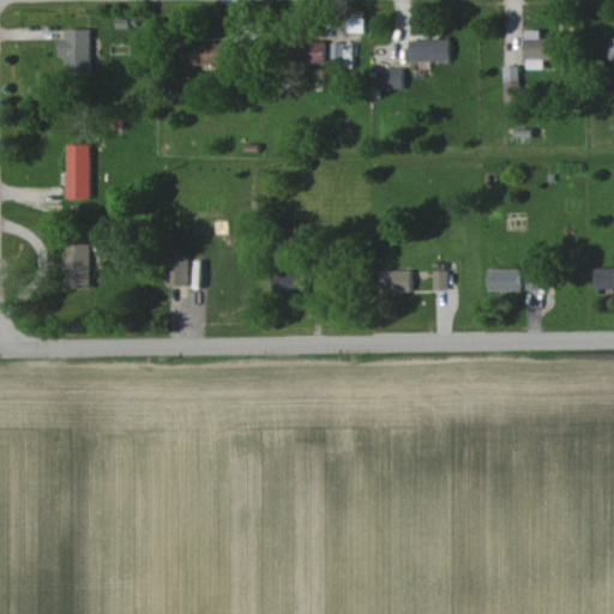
[(91,29),(67,29),(66,38),(60,37),(60,56),(68,56),(68,71),(91,71),(91,29)]
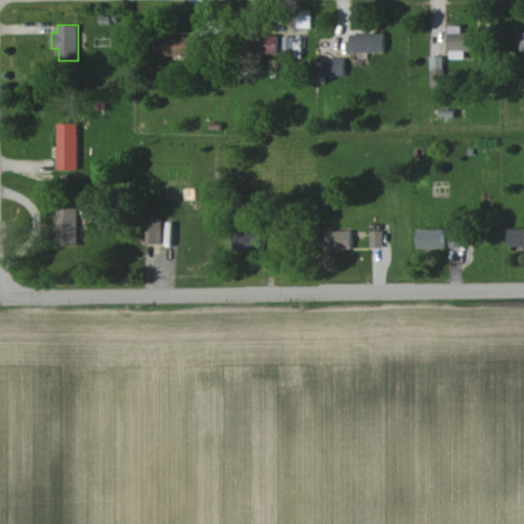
[(463,25),(448,26),(449,51),(478,50),(478,33),(463,33),(463,25)]
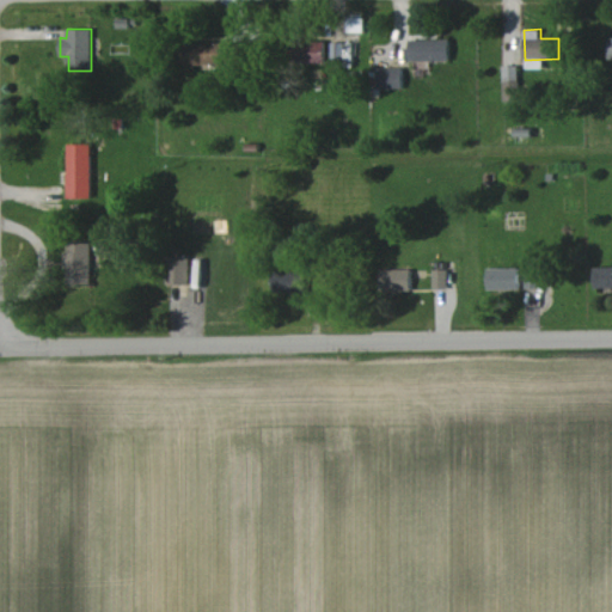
[(410,40),(411,60),(451,60),(451,38),(410,40)]
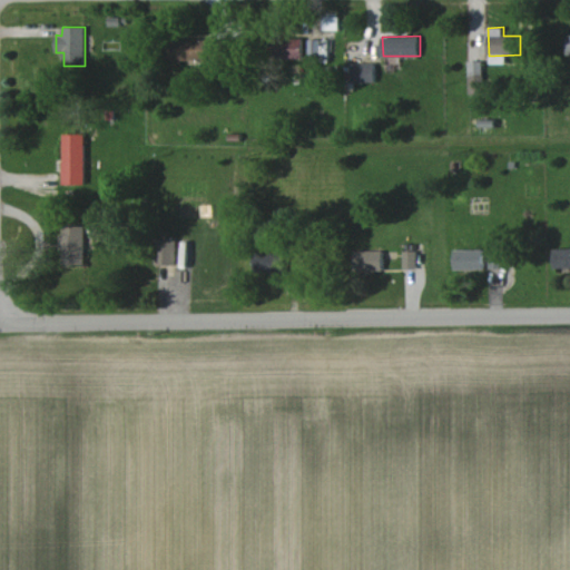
[(304,58),(303,38),(273,39),(274,59),(304,58)]
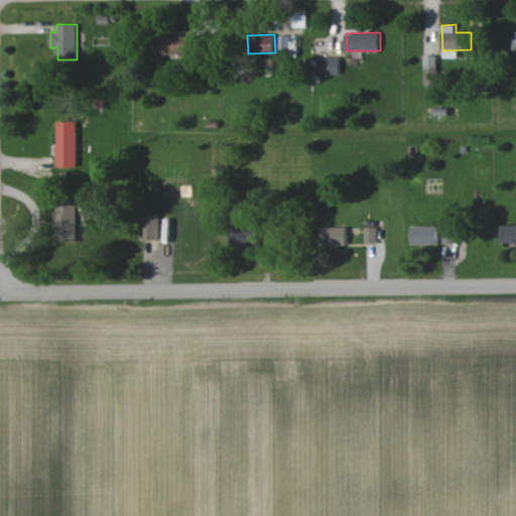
[(187,35),(153,36),(154,56),(187,55),(187,35)]
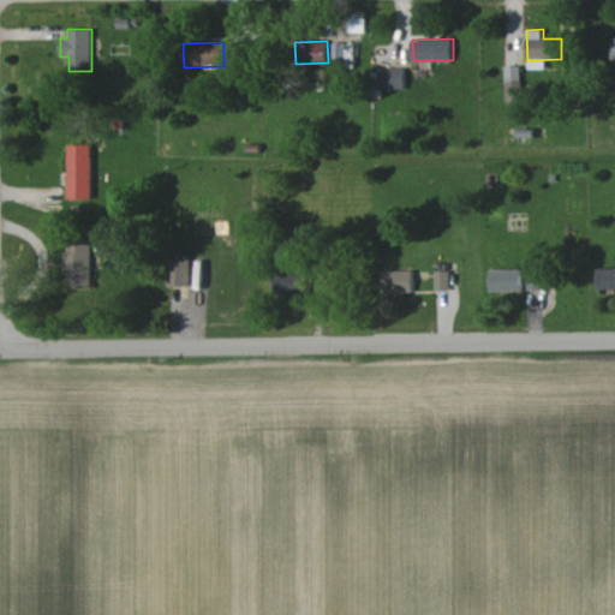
[(333,61),(346,61),(346,42),(333,42),(333,61)]
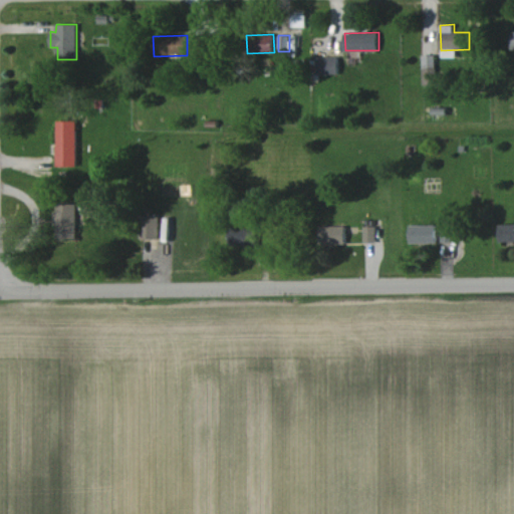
[(318,57),(319,74),(339,73),(338,56),(318,57)]
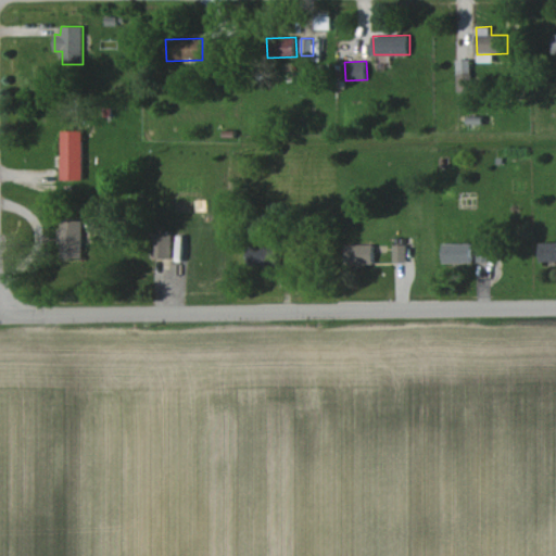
[(61,130),(62,180),(84,179),(83,130),(61,130)]
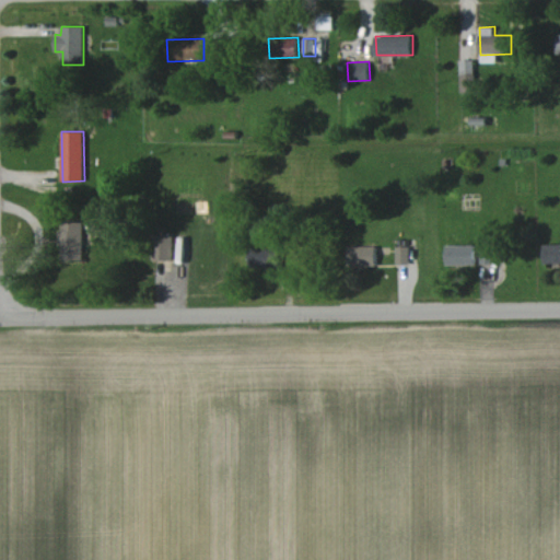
[(84,259),(83,222),(60,222),(61,259),(84,259)]
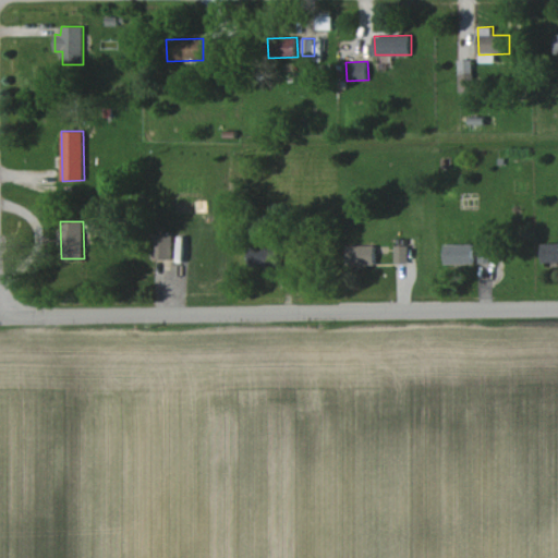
[(172,259),(172,234),(153,234),(153,258),(172,259)]
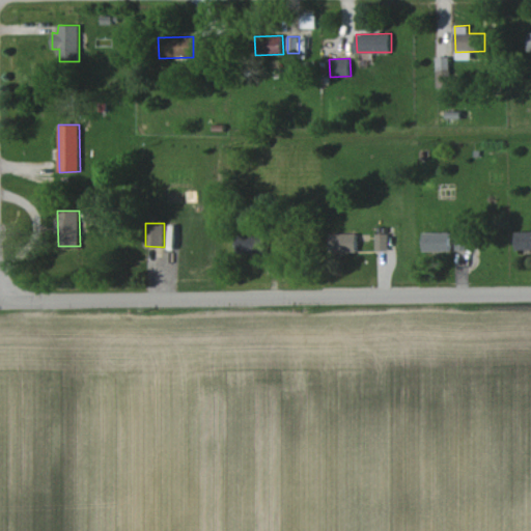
[(515,250),(530,249),(530,230),(515,231),(515,250)]
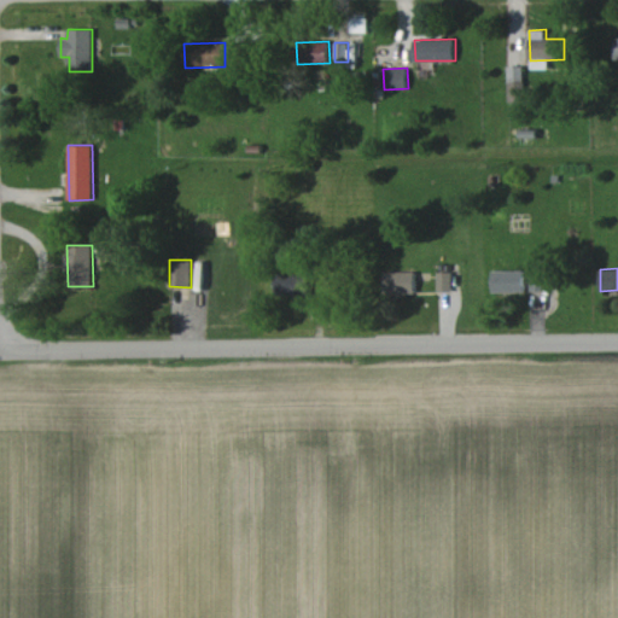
[(493,292),(524,291),(523,270),(493,270),(493,292)]
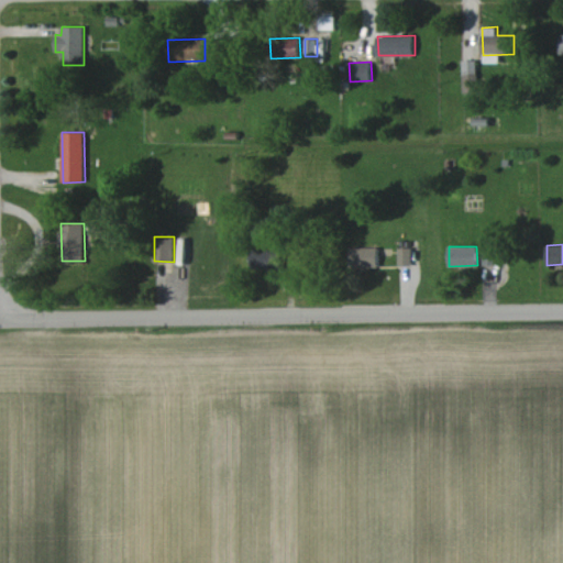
[(484,265),(496,264),(495,246),(483,246),(484,265)]
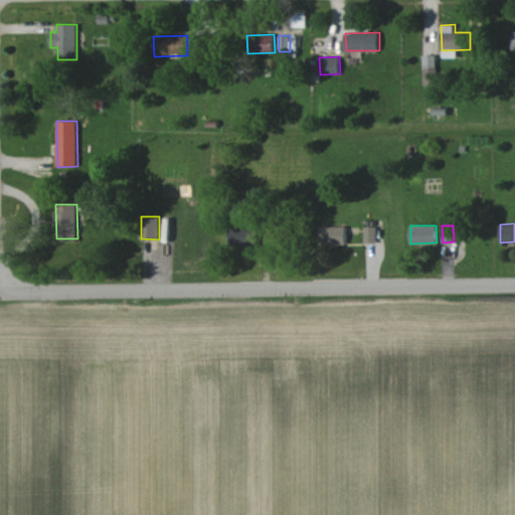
[(320,244),(346,244),(346,226),(320,226),(320,244)]
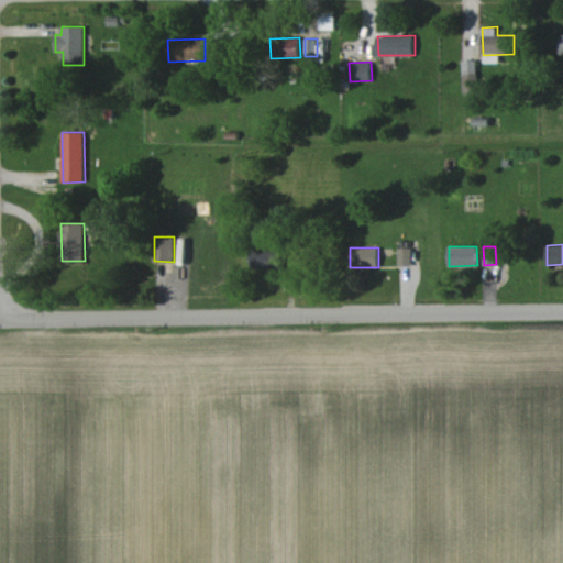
[(412,247),(398,249),(399,265),(412,265),(412,247)]
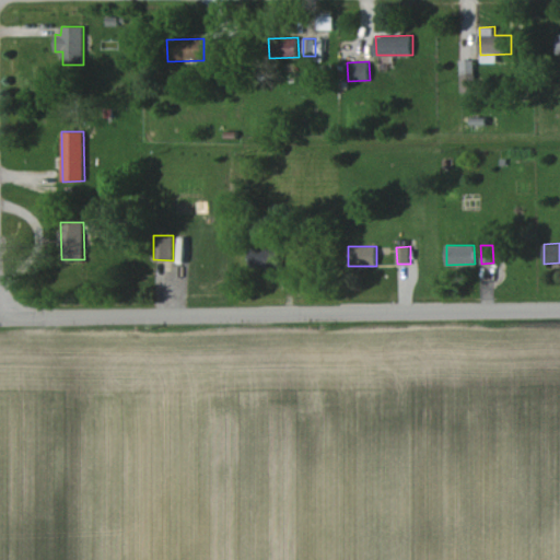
[(278,248),(249,249),(251,267),(279,266),(278,248)]
